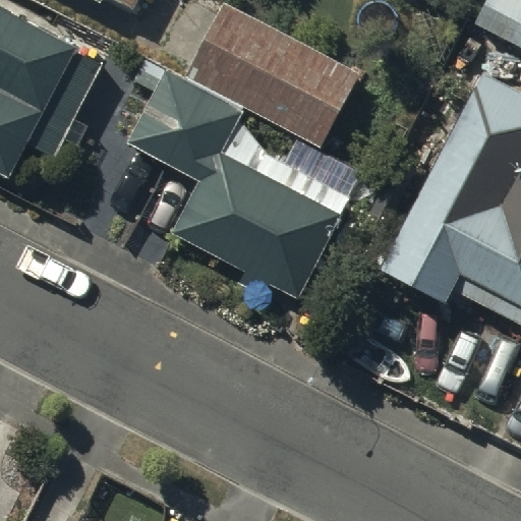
[(107,0),(135,14),(142,0),(107,0)]
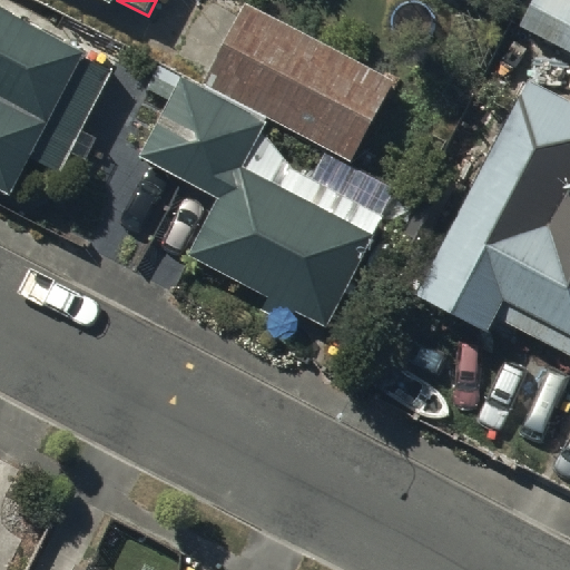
[(569,52),(569,0),(538,0),(523,29),(569,52)]
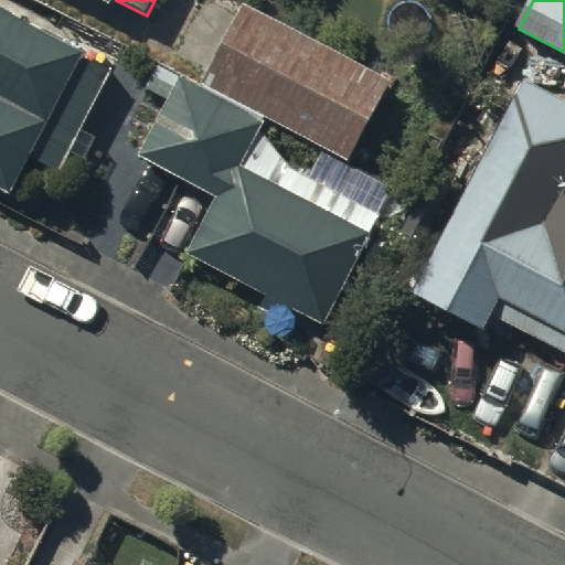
[(386,87),(246,14),(209,85),(349,159),(386,87)]
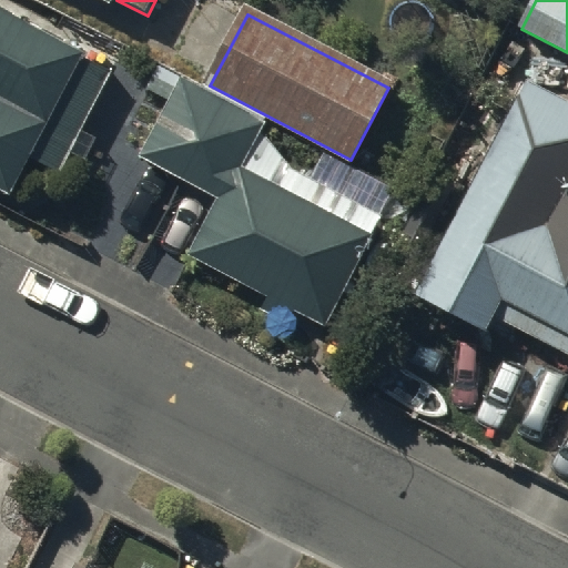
[(110,74),(0,16),(0,188),(12,194),(32,155),(59,170),(110,74)]
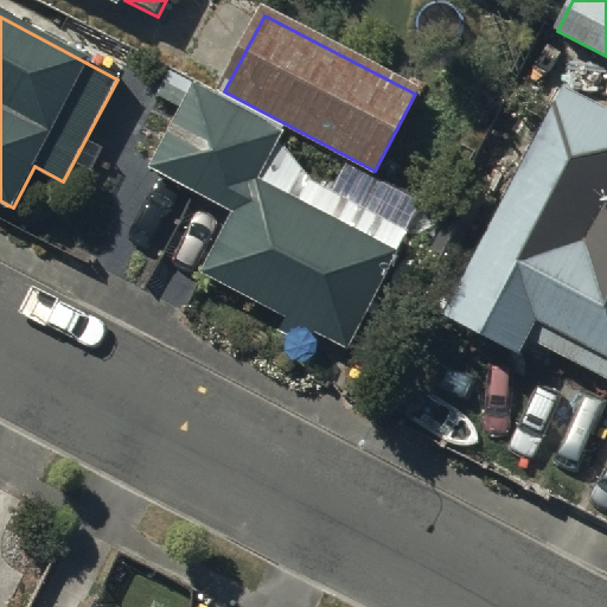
[(244,211),(279,146),(283,136),(196,91),(158,166),(198,187),(244,211)]
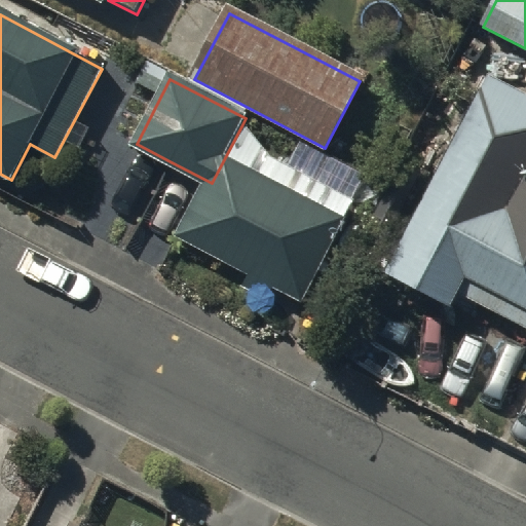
[(525,103),(491,86),(393,276),(453,307),(461,293),(525,325),(525,103)]
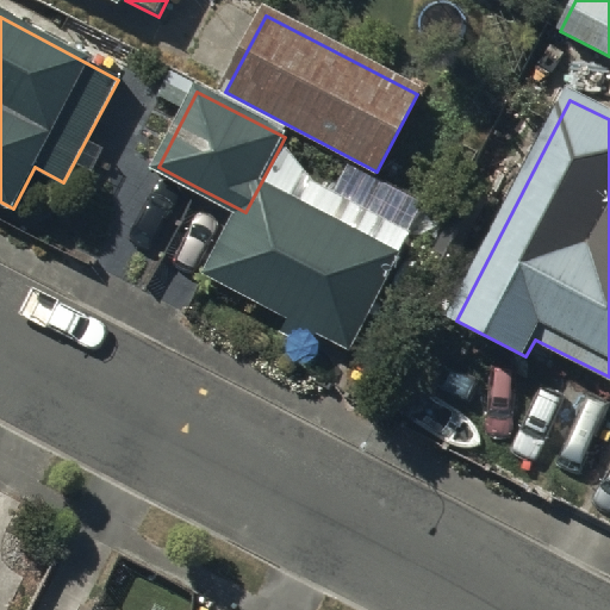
[(280,147),(246,212),(213,274),(296,317),(288,331),(311,343),(318,329),(349,344),(406,234),(312,186),(280,147)]
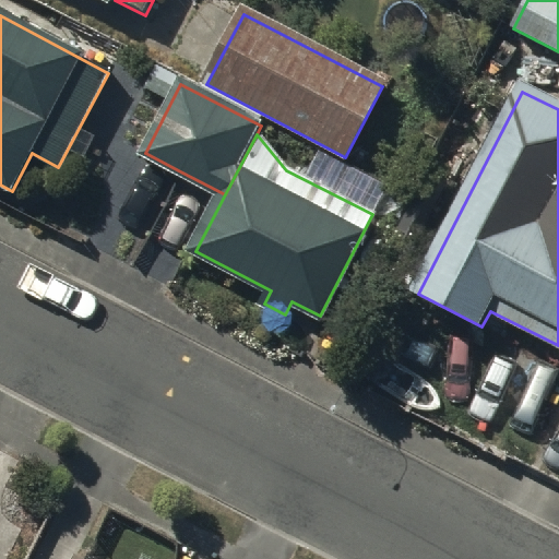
All buildings are outlined.
